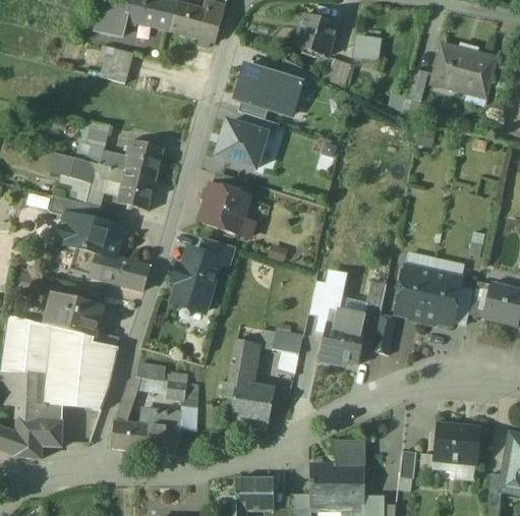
[(128,3),(116,0),(105,0),(102,1),(97,21),(101,29),(122,34),(126,17),(124,17),(128,3)]
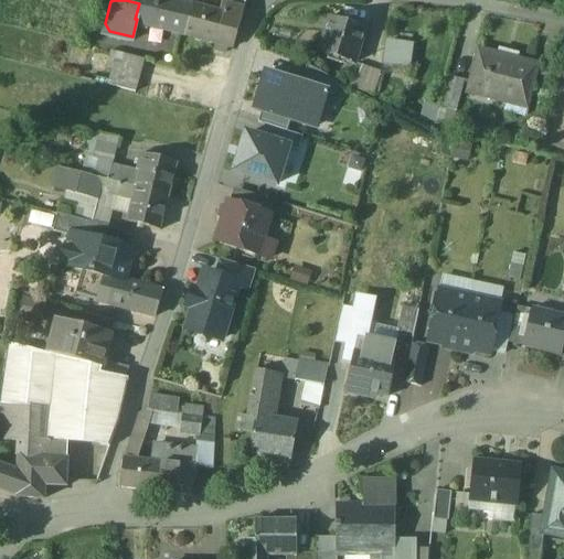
[(140,0),(139,3),(135,19),(137,19),(184,31),(192,1),(192,0),(140,0)]
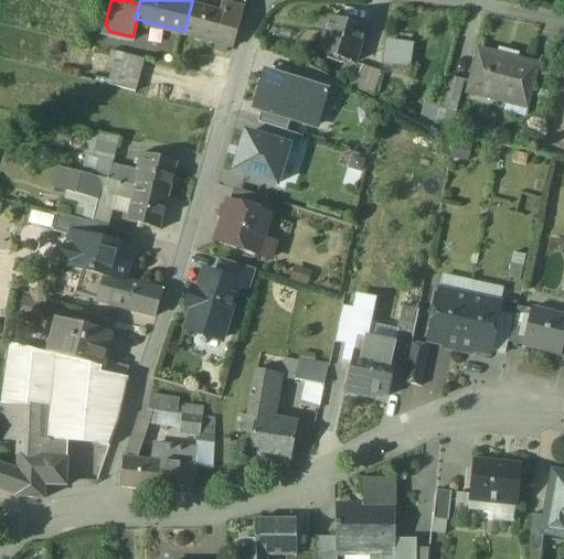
[(226,0),(224,9),(241,13),(245,0),(226,0)]
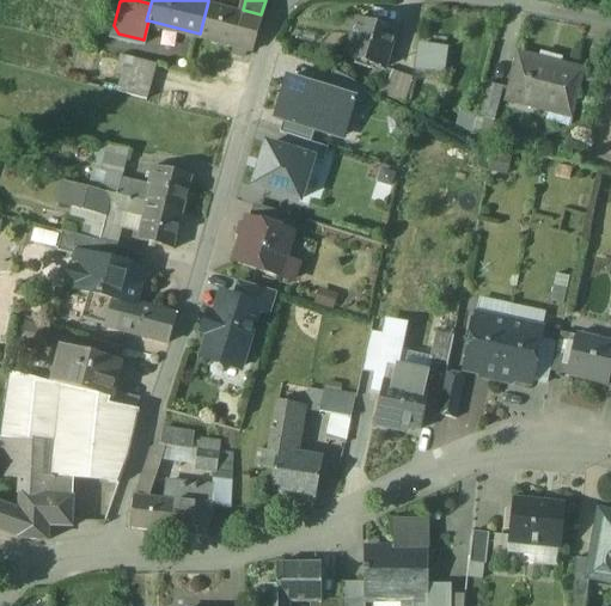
[(243,10),(208,1),(200,34),(234,43),(232,50),(243,53),(245,46),(252,48),(261,14),(243,10)]
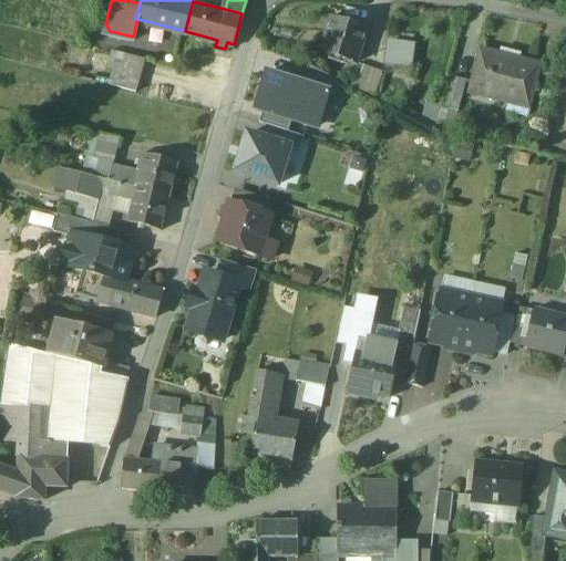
[(367,26),(332,14),(327,32),(325,31),(319,49),(356,60),(367,26)]
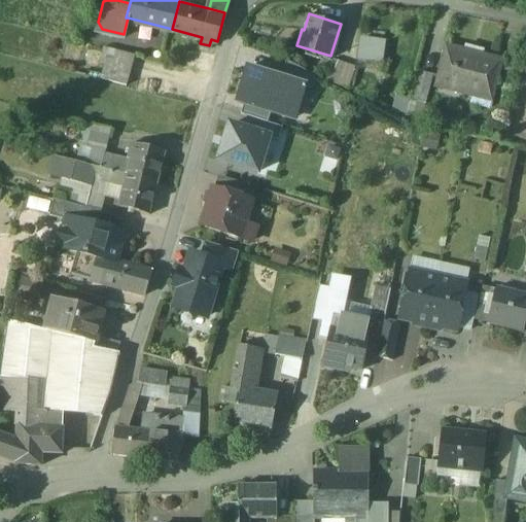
[(483,53),(446,43),(436,79),(474,89),(472,94),(491,99),(502,57),(484,51),(483,53)]
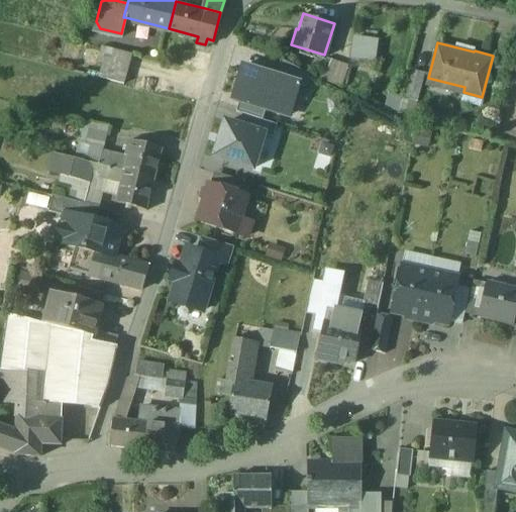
[(131,53),(106,45),(104,60),(100,74),(124,81),(131,53)]
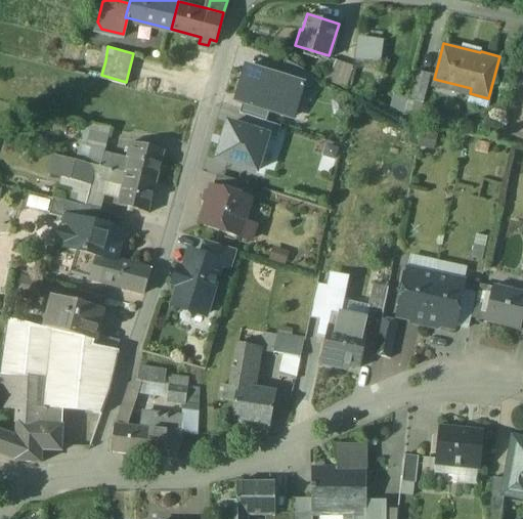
[(354,61),(333,55),(327,77),(348,83),(354,61)]
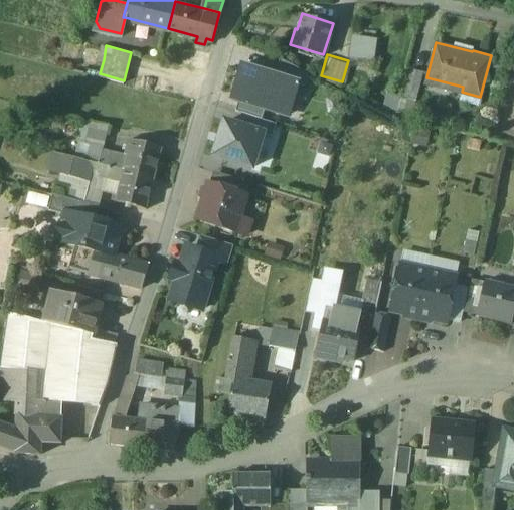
[(281,56),(276,73),(299,80),(306,83),(310,72),(281,56)]
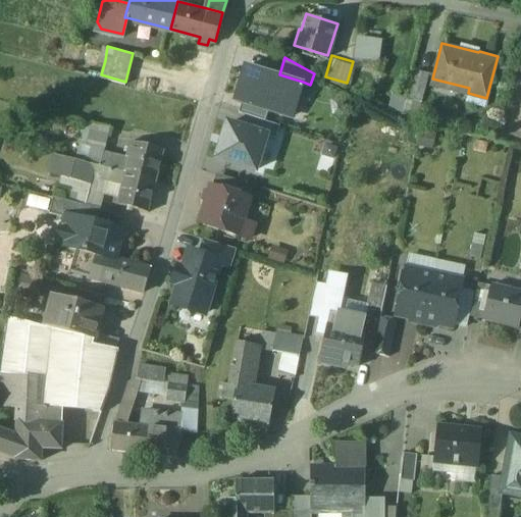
[(269,106),(293,113),(303,82),(279,74),(246,64),(236,96),(243,98),(269,106)]
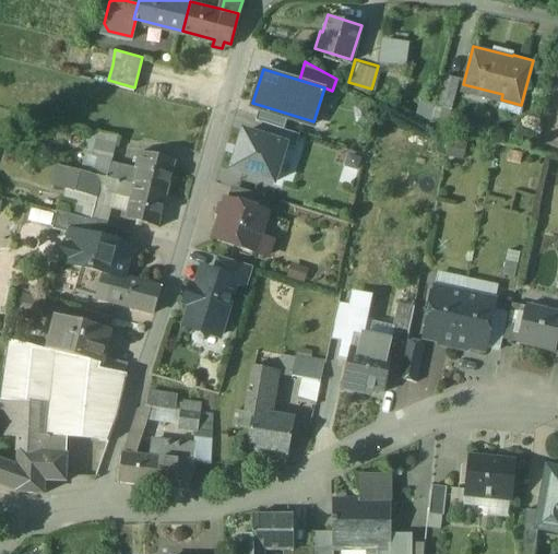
[(460,77),(443,72),(436,103),(451,106),(460,77)]
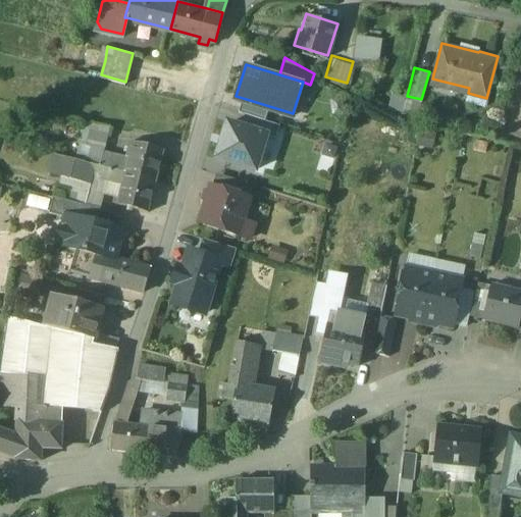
[(406,96),(394,93),(388,110),(402,114),(406,96)]
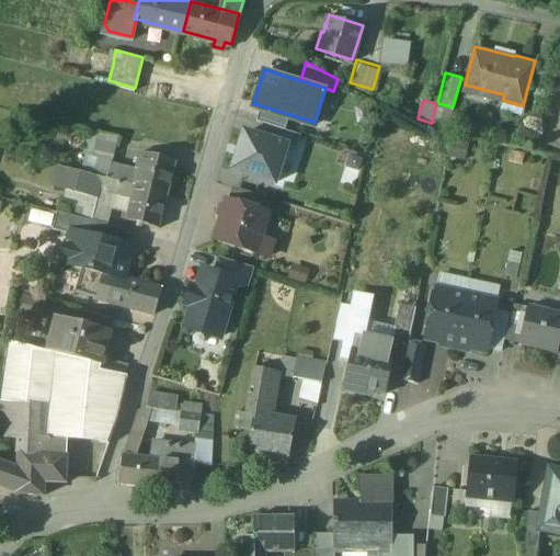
[(286,127),(289,114),(261,105),(256,117),(264,121),(286,127)]
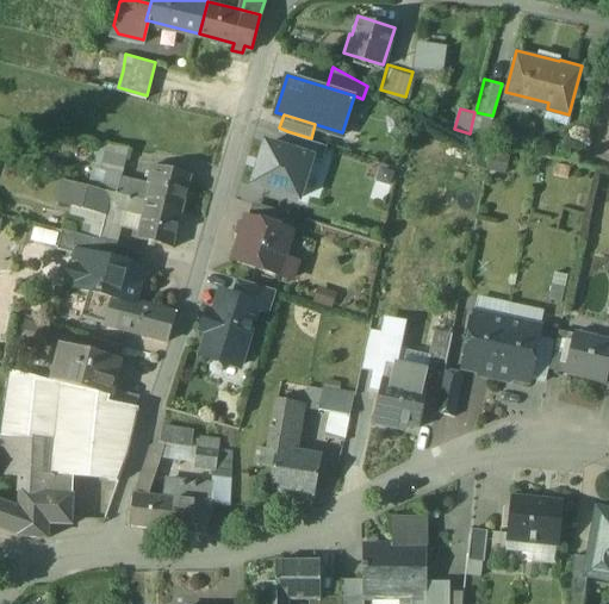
[(287,131),(283,145),(312,155),(323,159),(328,143),(311,138),(287,131)]
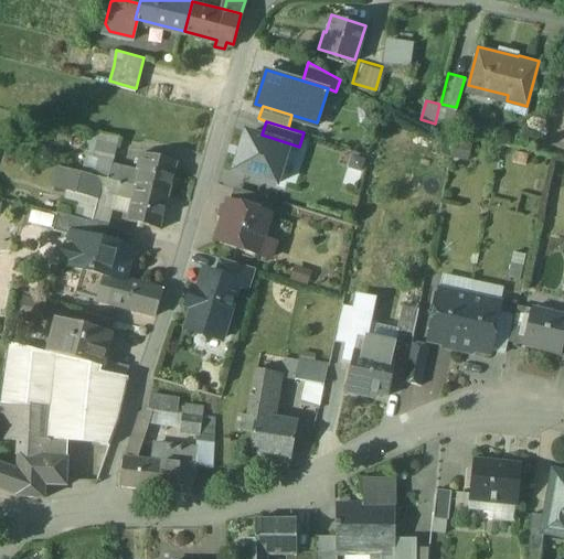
[(119,135),(99,129),(93,154),(99,156),(100,154),(114,158),(119,135)]
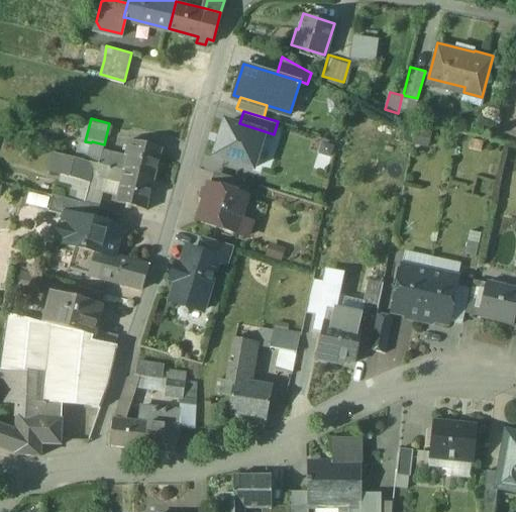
[(253,166),(265,131),(239,123),(226,119),(215,154),(253,166)]
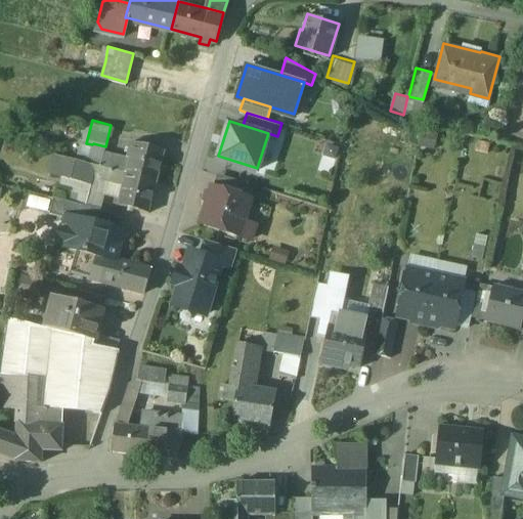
[(164,147),(130,139),(126,155),(122,169),(126,170),(156,178),(164,147)]
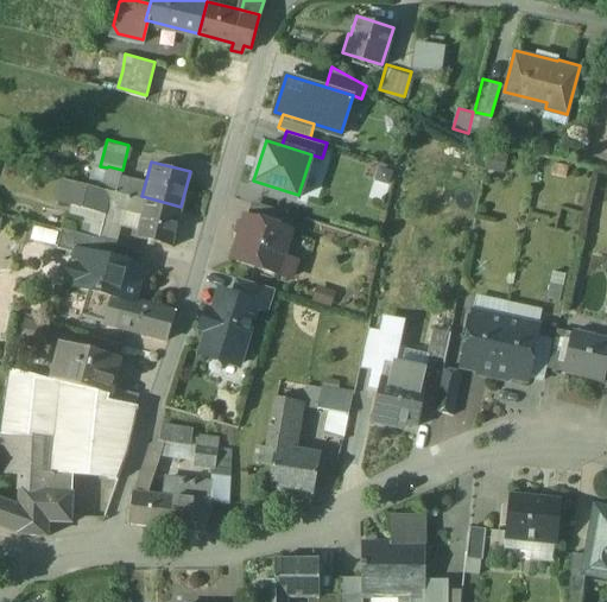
[(146,179),(121,173),(122,170),(108,166),(107,168),(102,187),(141,196),(146,179)]
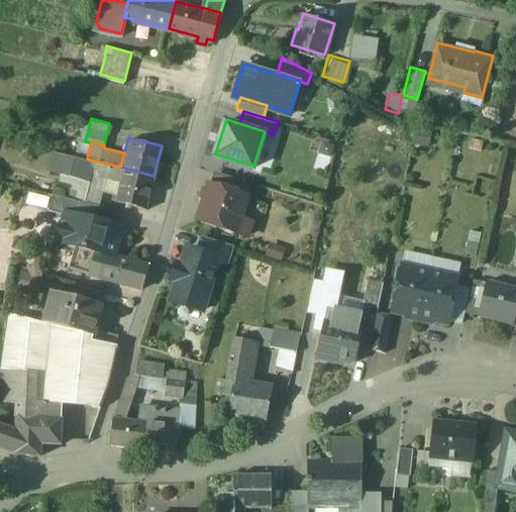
[(87,159),(55,149),(49,169),(90,179),(92,172),(121,179),(124,168),(87,159)]
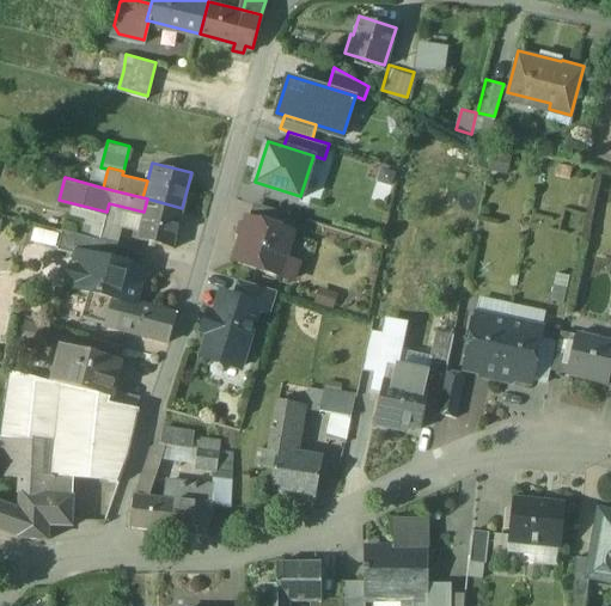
[(182,208),(147,199),(144,212),(138,236),(172,245),(182,208)]
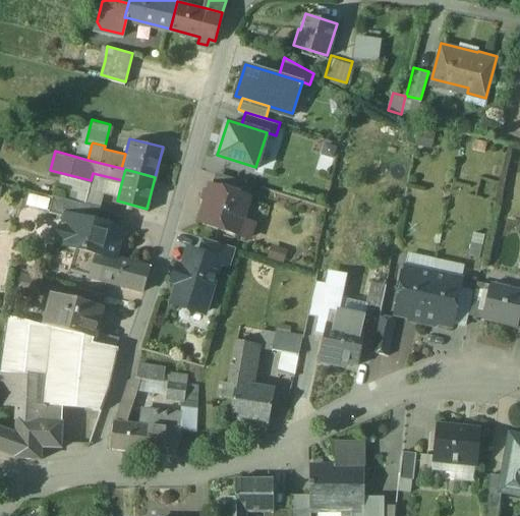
[(254,182),(217,171),(213,183),(250,195),(254,182)]
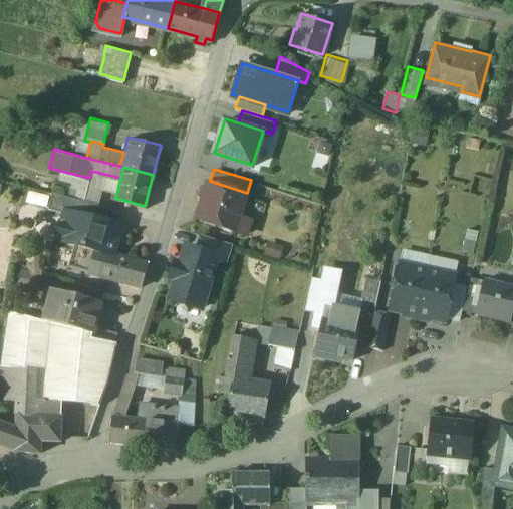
[(70,179),(59,176),(57,183),(60,184),(57,193),(66,195),(70,179)]
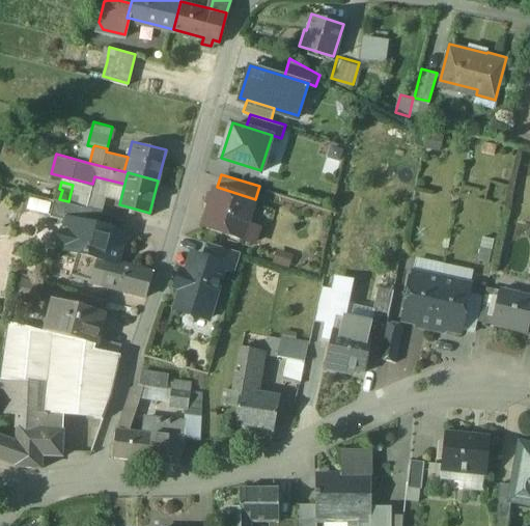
[(91,190),(73,185),(68,201),(87,206),(91,190)]
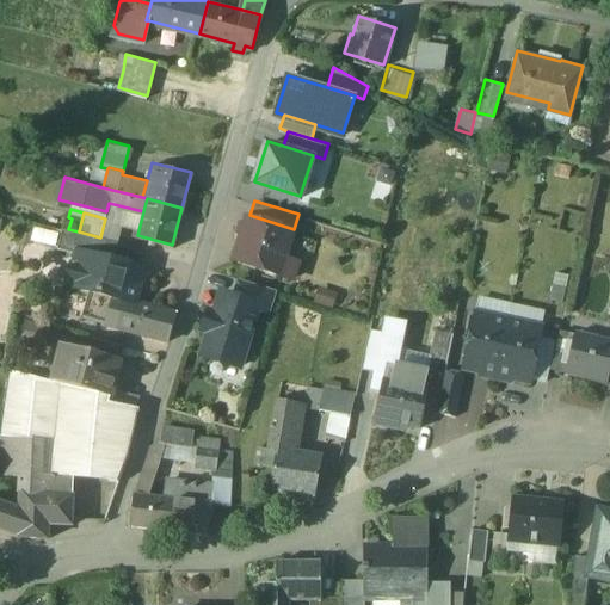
[(294,229),(250,215),(236,258),(281,271),(294,229)]
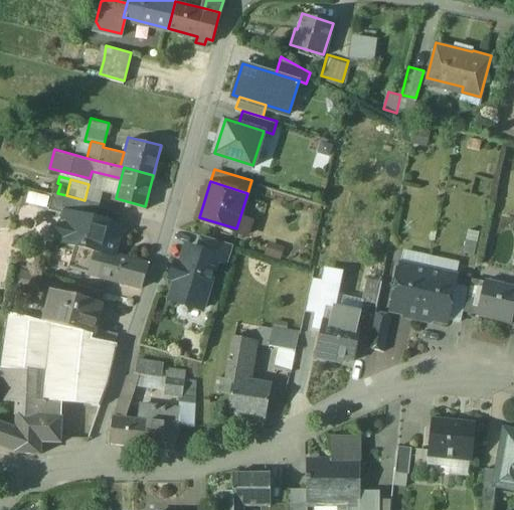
[(57,193),(52,192),(48,207),(66,212),(67,210),(96,217),(100,204),(84,200),(66,195),(57,193)]
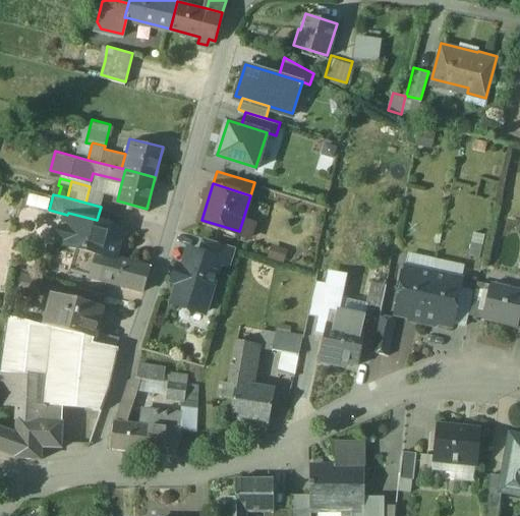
[(97,220),(68,213),(67,215),(64,225),(58,228),(54,241),(78,246),(113,256),(114,256),(121,227),(97,220)]
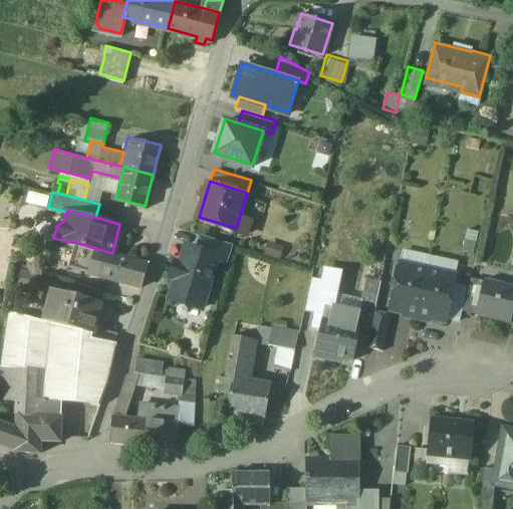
[(233,242),(202,233),(198,247),(217,254),(217,256),(228,259),(233,242)]
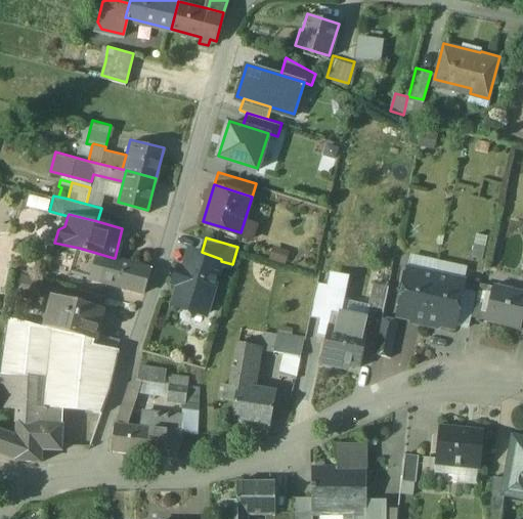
[(115,258),(114,258),(79,248),(73,268),(109,279),(144,290),(150,268),(138,265),(115,258)]
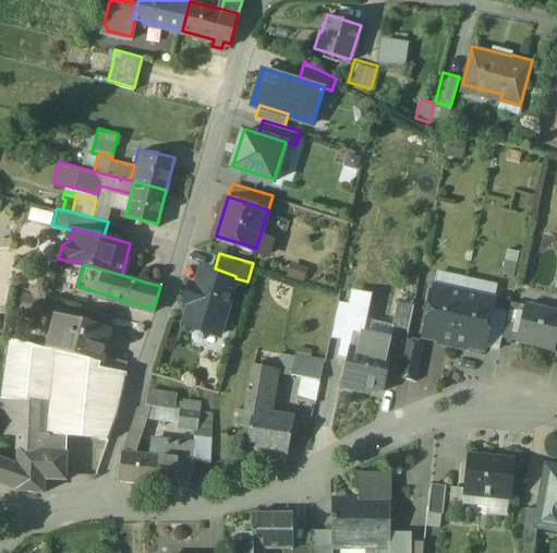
[(212,268),(205,271),(203,279),(198,277),(196,284),(191,281),(184,300),(191,302),(184,322),(218,333),(235,278),(235,276),(215,268),(212,268)]
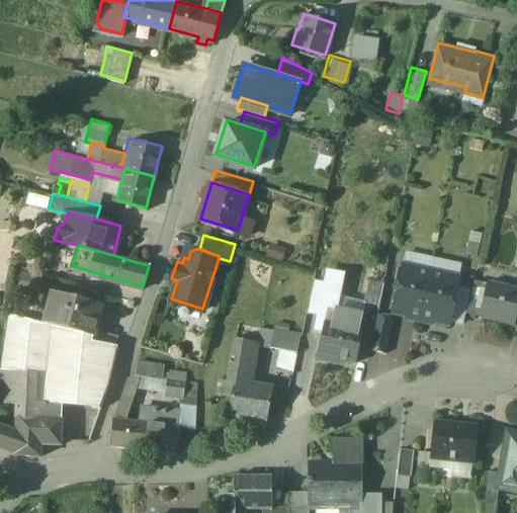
[(386,266),(373,263),(370,278),(383,281),(386,266)]
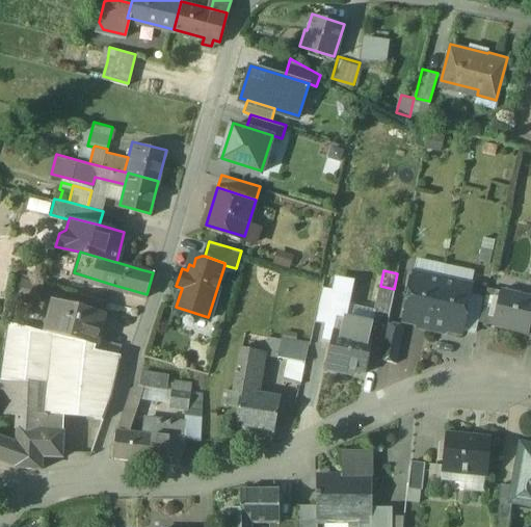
[(443,278),(414,271),(404,318),(432,324),(443,278)]
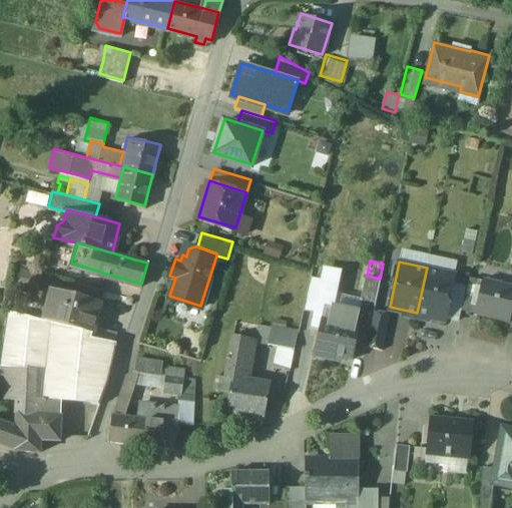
[(39,272),(14,266),(12,283),(35,288),(39,272)]
